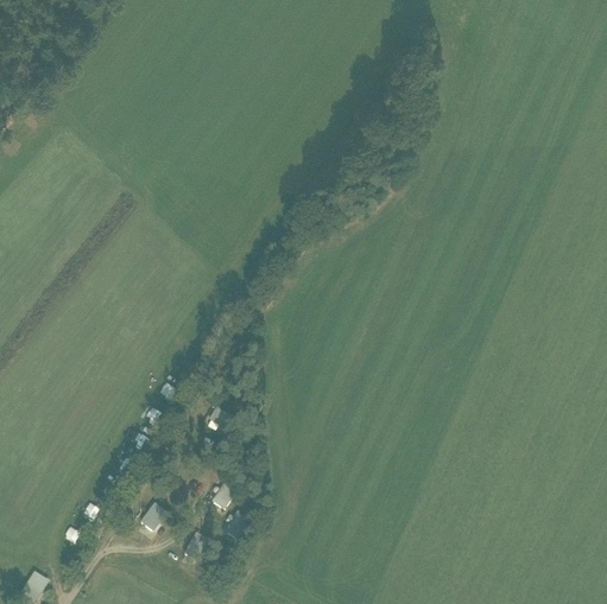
[(160,419),(168,408),(153,400),(147,411),(160,419)]
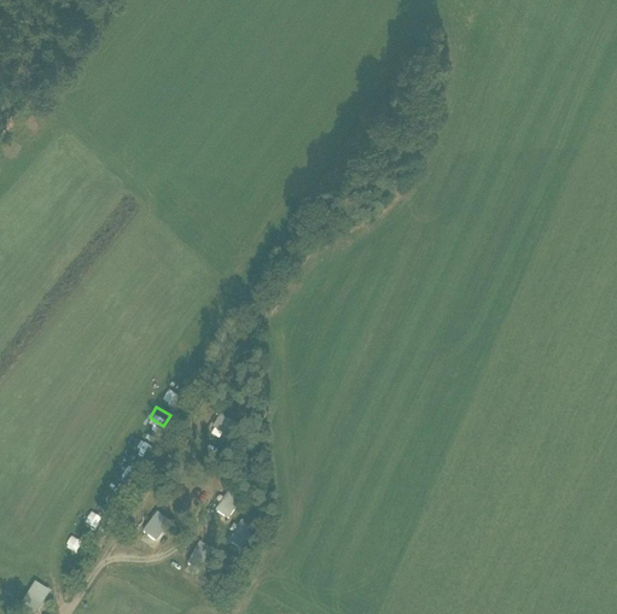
[(222,413),(215,424),(236,436),(243,425),(222,413)]
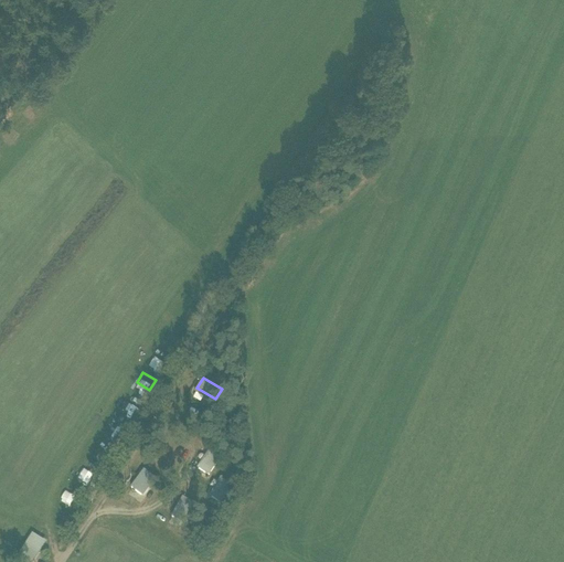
[(158,424),(158,425),(158,426),(159,427),(160,428),(161,430),(162,430),(165,430),(166,428),(167,428),(168,424),(169,423),(168,422),(168,421),(167,420),(166,419),(163,419),(162,419),(161,420),(160,421),(159,422),(158,424)]
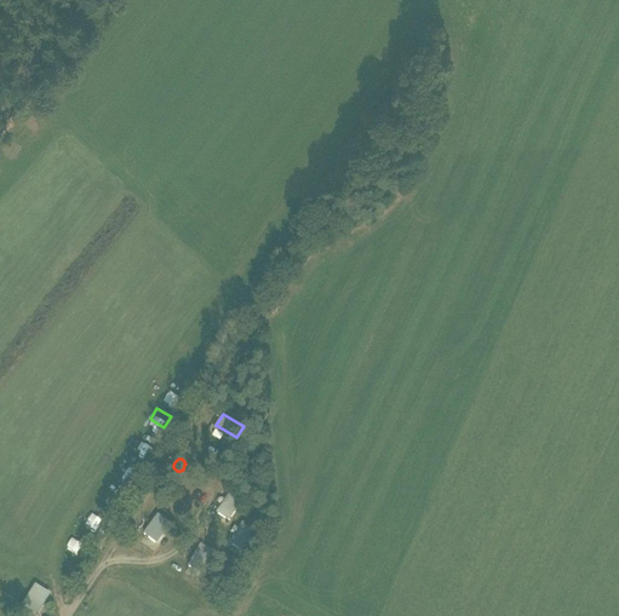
[(230,489),(218,510),(230,518),(244,498),(230,489)]
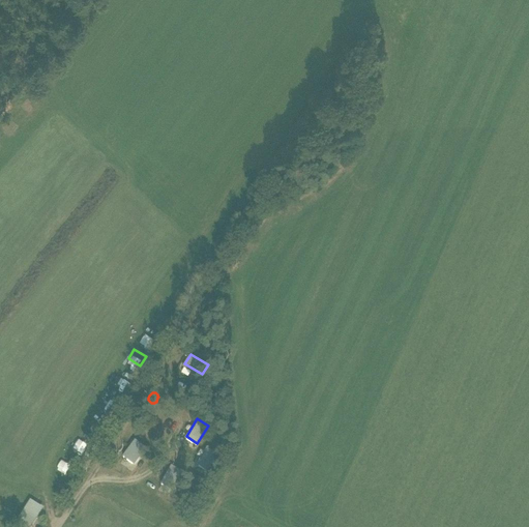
[(136,438),(123,454),(133,462),(146,445),(136,438)]
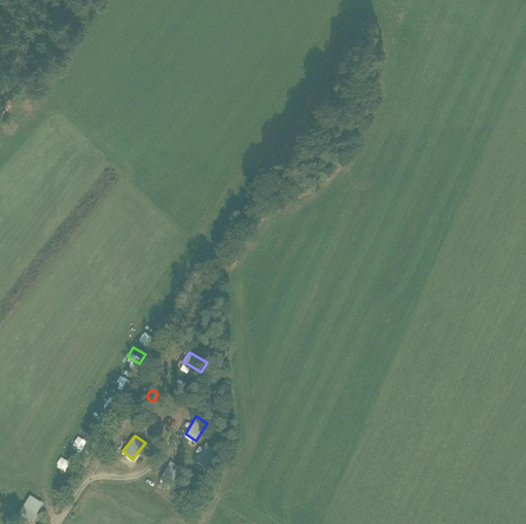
[(208,443),(197,461),(208,467),(218,449),(208,443)]
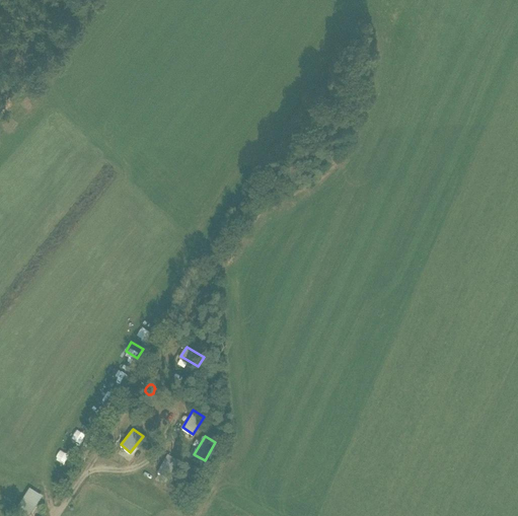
[(168,453),(157,470),(168,477),(178,459),(168,453)]
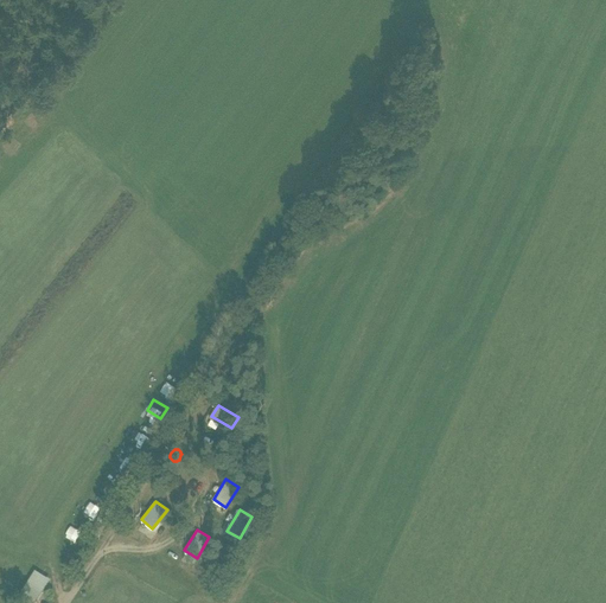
[(13,602),(33,602),(50,578),(34,569),(13,602)]
